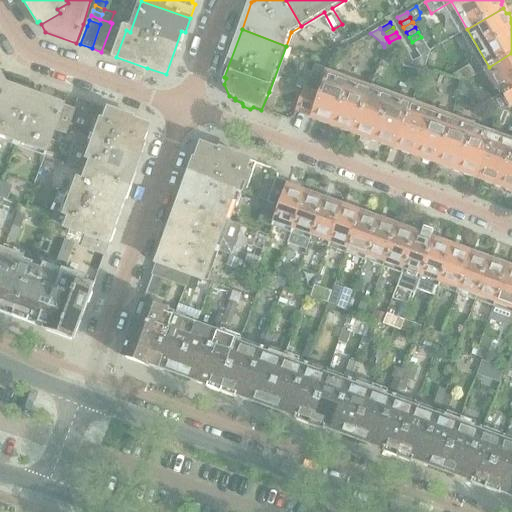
[(392,47),(401,42),(400,40),(399,37),(389,42),(391,45),(392,47)]
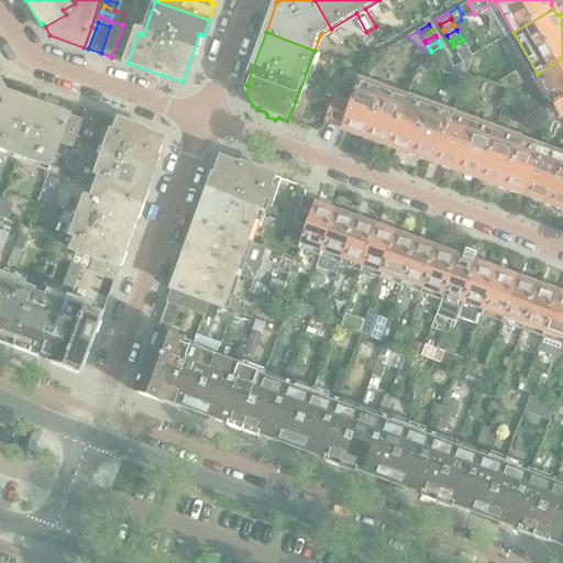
[(455,52),(466,46),(463,41),(453,46),(455,52)]
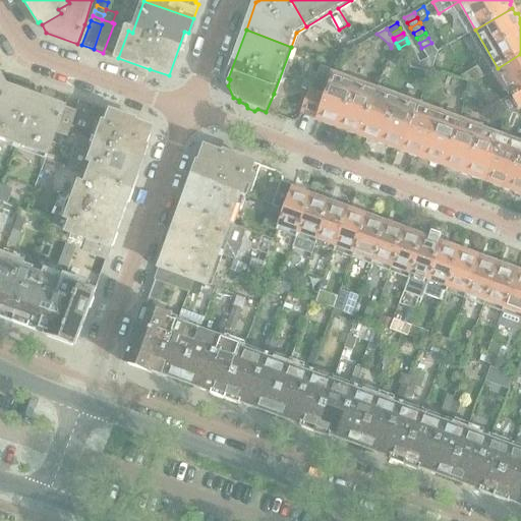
[(402,53),(399,48),(398,46),(396,43),(394,40),(391,48),(392,49),(398,59),(403,55),(402,53)]
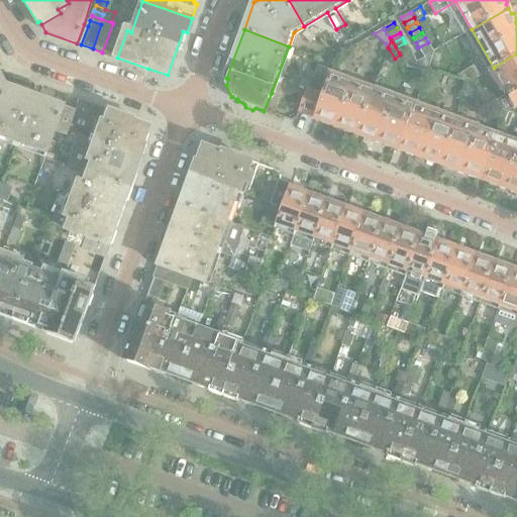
[(399,53),(408,47),(405,42),(396,47),(399,53)]
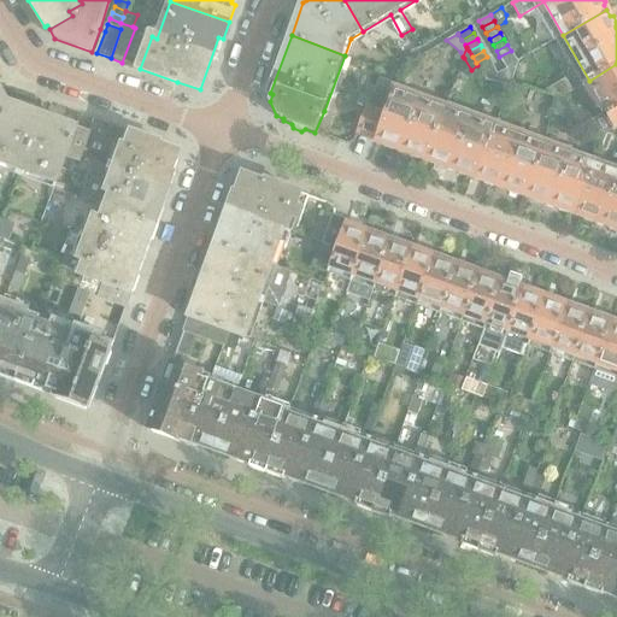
[(515,57),(511,51),(499,57),(503,63),(515,57)]
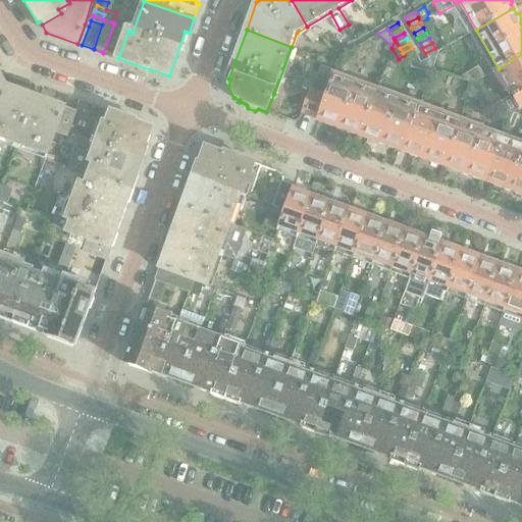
[(406,58),(415,52),(412,48),(403,53),(404,55),(406,58)]
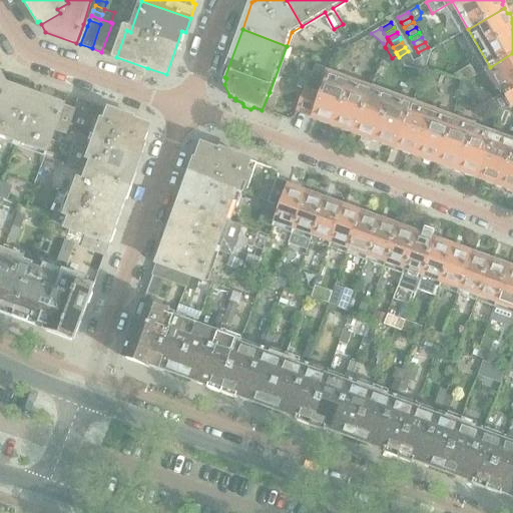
[(428,59),(430,51),(428,47),(418,52),(421,57),(428,59)]
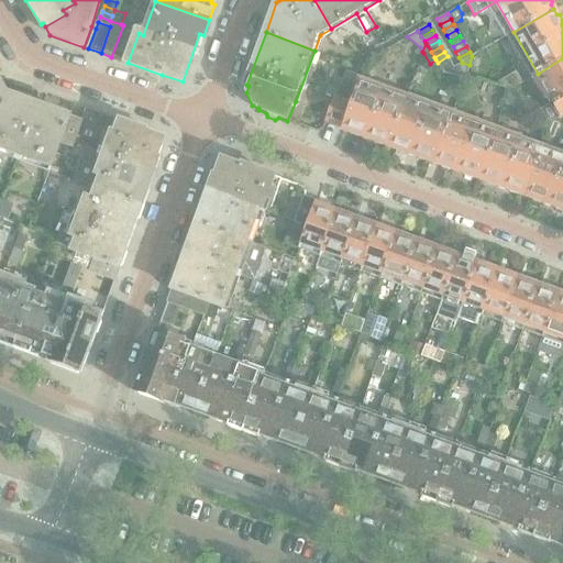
[(441,68),(451,62),(448,56),(438,63),(441,68)]
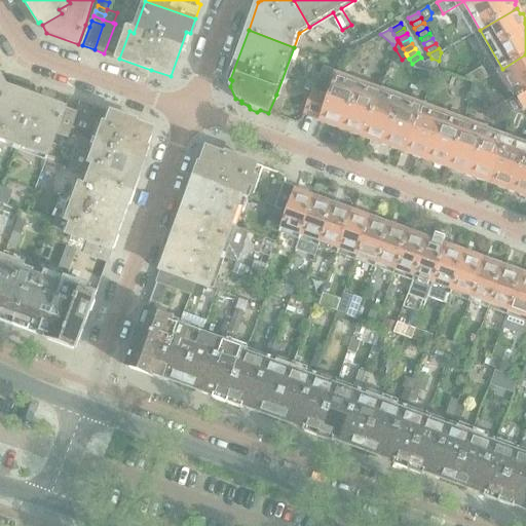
[(525,54),(502,69),(516,92),(519,90),(525,103),(525,54)]
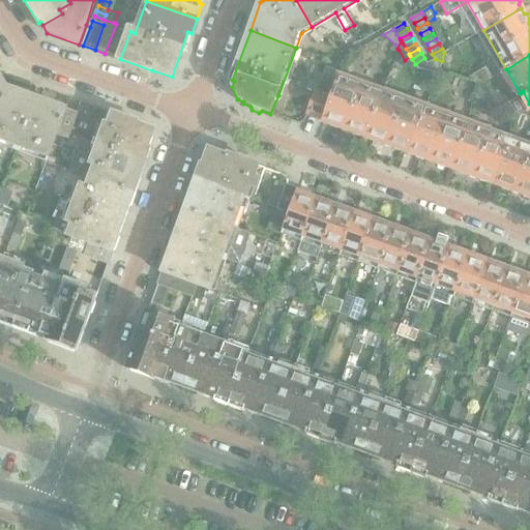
[(425,70),(428,63),(424,58),(415,64),(417,69),(417,68),(425,70)]
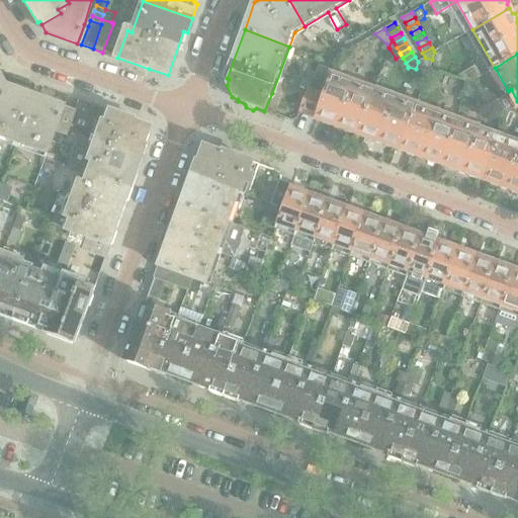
[(430,67),(432,60),(425,58),(422,60),(429,72),(430,67)]
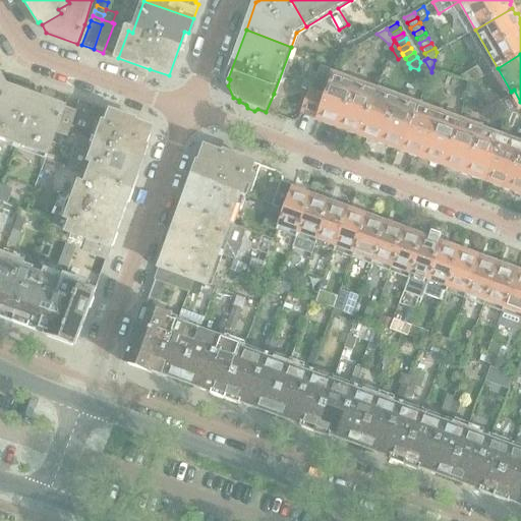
[(431,72),(424,60),(420,62),(418,69),(431,72)]
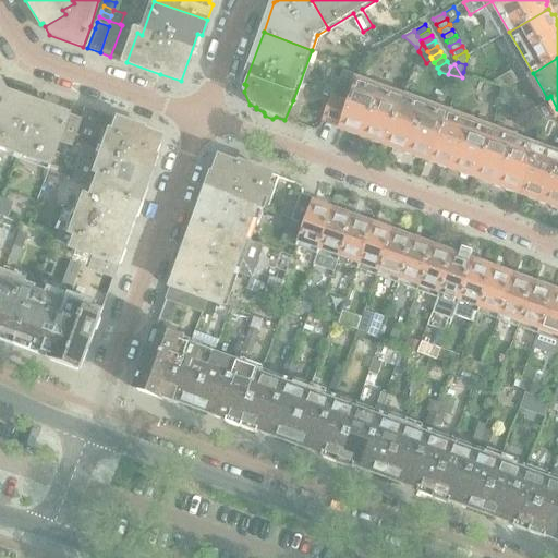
[(342,70),(338,83),(349,87),(353,75),(353,74),(342,70)]
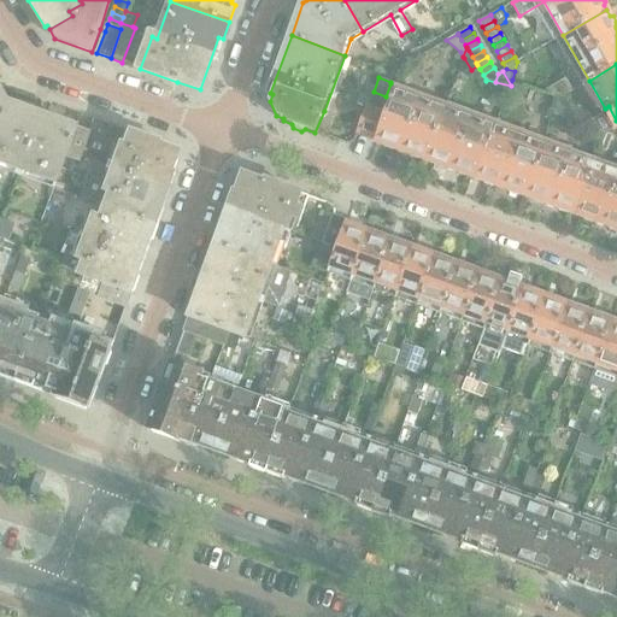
[(573,90),(565,78),(544,92),(553,94),(552,94),(562,98),(573,90)]
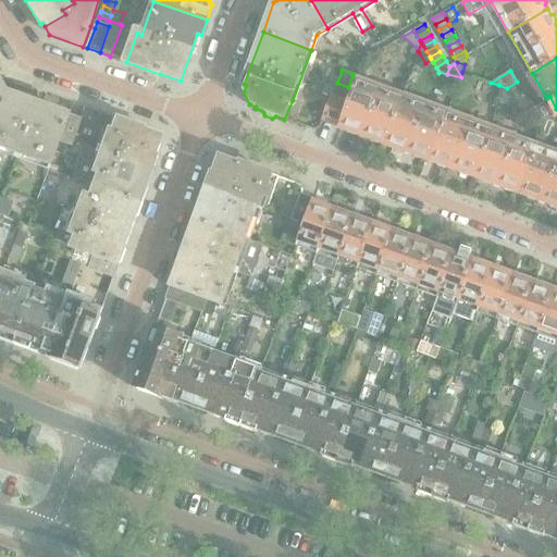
[(385,145),(401,98),(356,81),(339,127),(345,130),(346,133),(354,136),(357,134),(368,138),(369,141),(376,144),(380,143),(385,145)]
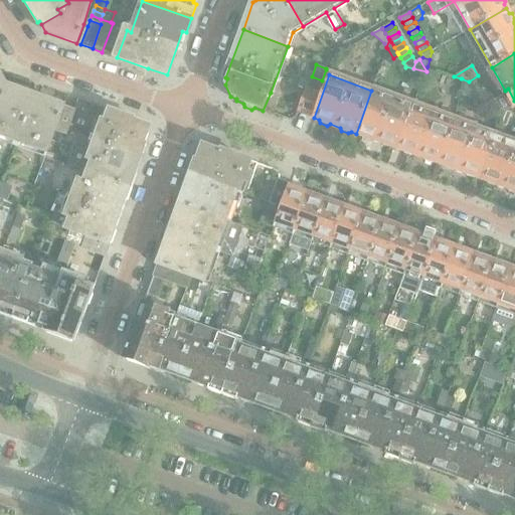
[(312,76),(308,89),(318,93),(322,80),(312,76)]
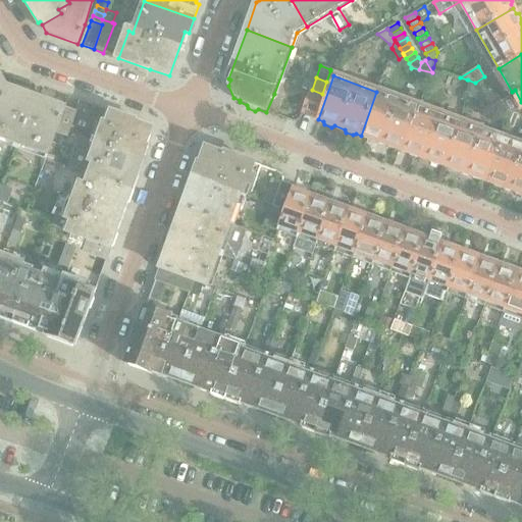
[(54,134),(63,108),(5,87),(0,101),(0,139),(45,156),(44,157),(49,159),(53,150),(48,148),(53,134),(54,134)]
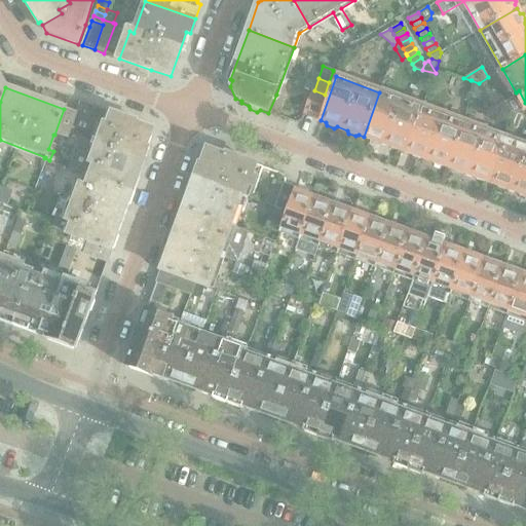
[(315,119),(325,95),(314,90),(313,90),(304,115),(315,119)]
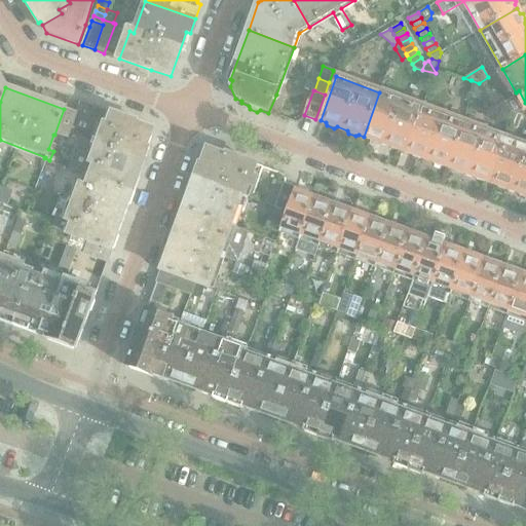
[(406,152),(421,108),(379,92),(364,137),(369,138),(370,141),(376,144),(379,142),(389,146),(390,149),(398,151),(401,150),(406,152)]
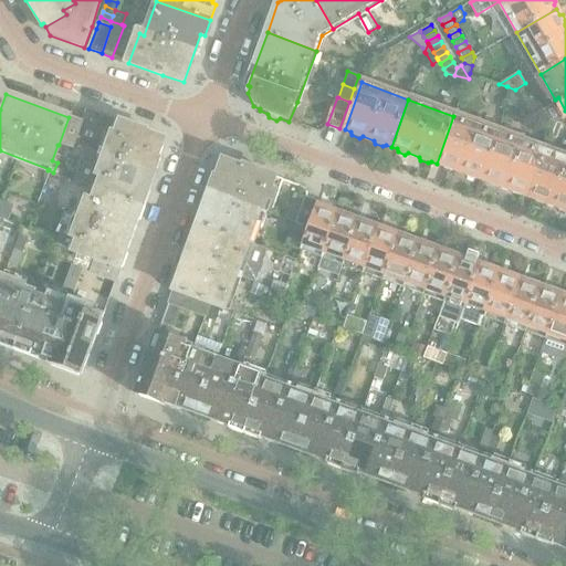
[(482,180),(499,134),(453,116),(437,164),(442,165),(443,168),(451,171),(454,169),(465,174),(467,177),(474,179),(477,178),(482,180)]
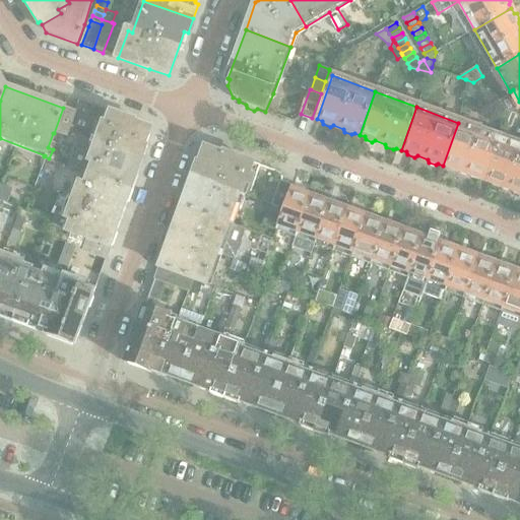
[(71,128),(76,113),(63,108),(54,133),(65,137),(65,136),(78,141),(81,131),(71,128)]
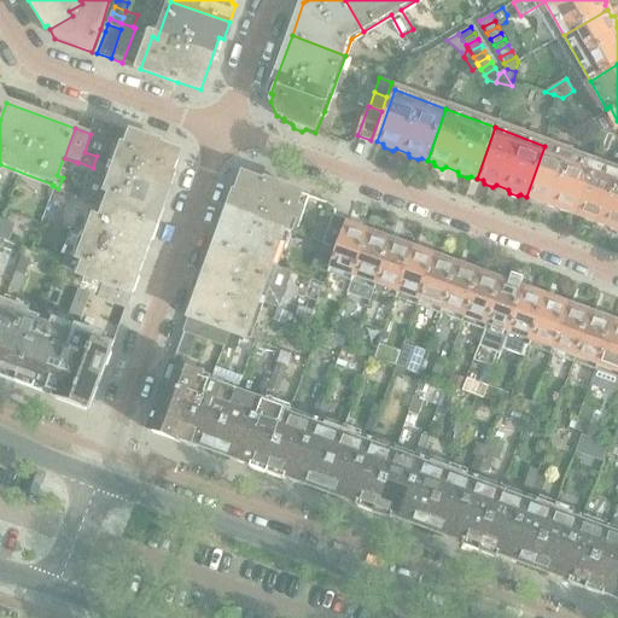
[(602,144),(606,134),(593,128),(588,139),(602,144)]
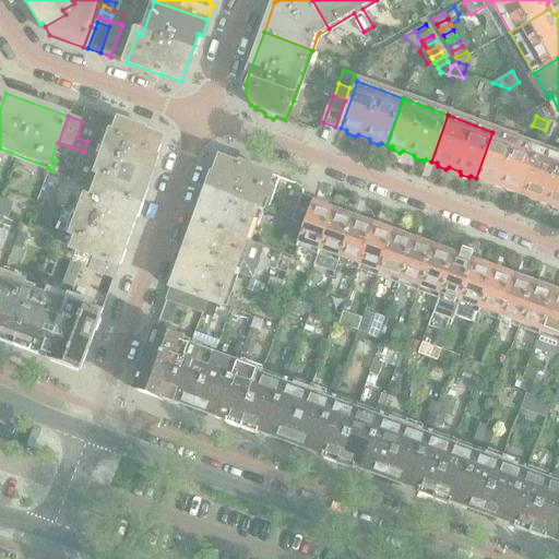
[(142,202),(153,169),(158,157),(156,156),(159,145),(155,135),(144,131),(144,129),(116,119),(93,185),(142,202)]
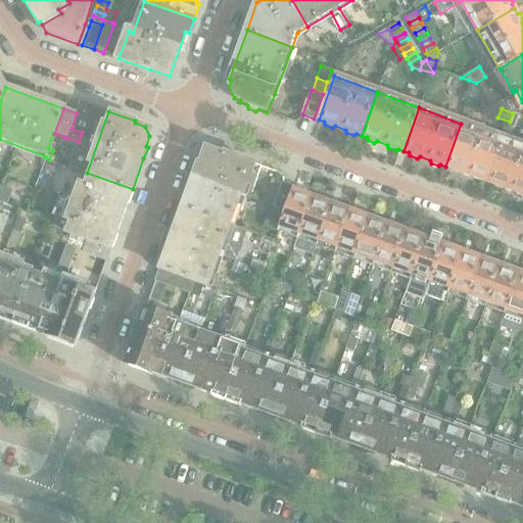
[(518,132),(520,127),(510,123),(507,133),(512,135),(518,132)]
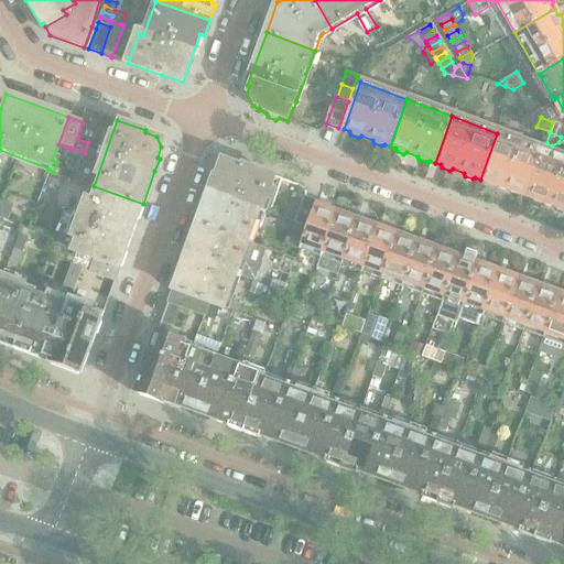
[(527,196),(542,152),(517,143),(518,141),(497,133),(480,180),(487,181),(488,184),(495,187),(498,185),(509,190),(510,193),(518,195),(521,194),(527,196)]
